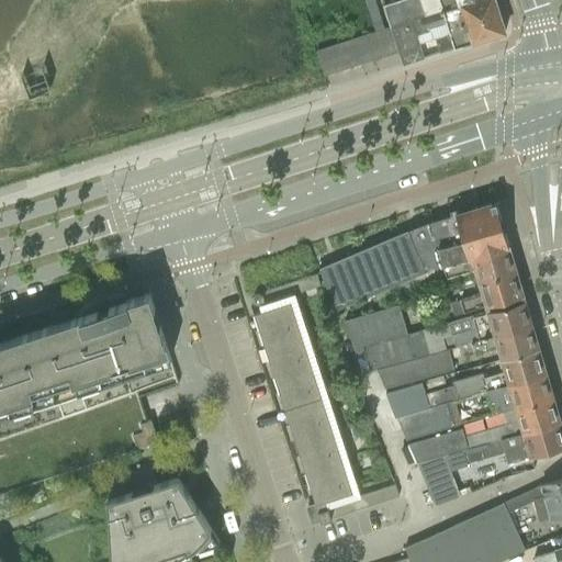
[(398,0),(383,6),(390,26),(411,20),(471,0),(398,0)]
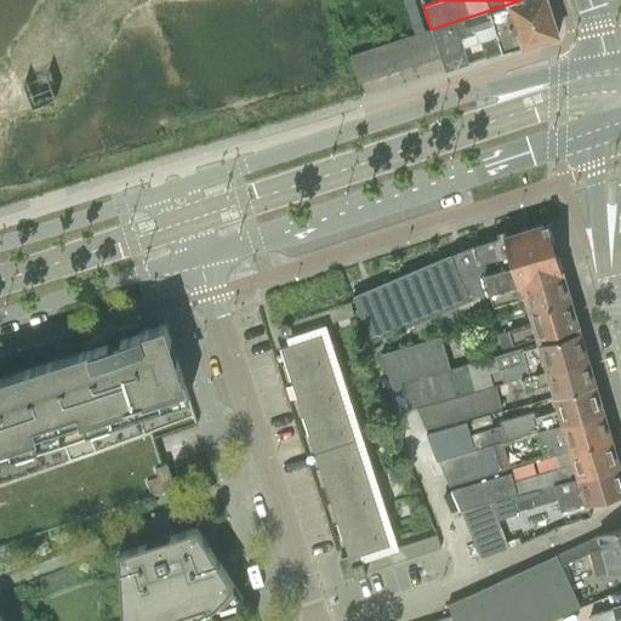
[(546,0),(522,0),(454,22),(462,49),(480,43),(485,58),(501,53),(501,55),(548,39),(558,36),(554,27),(546,0)]
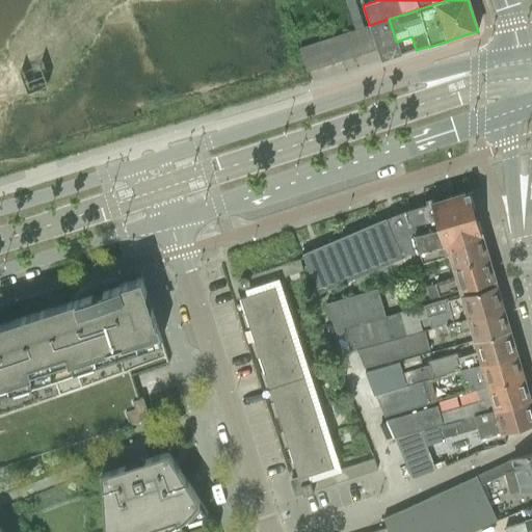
[(356,5),(348,7),(350,15),(358,12),(356,5)]
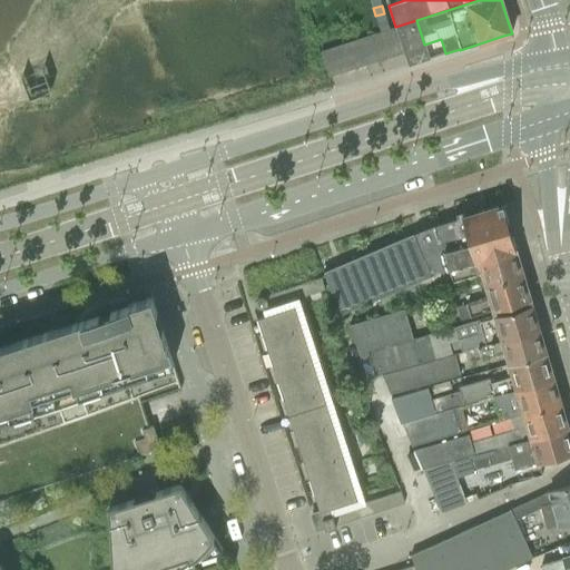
[(384,13),(375,16),(377,25),(386,21),(384,13)]
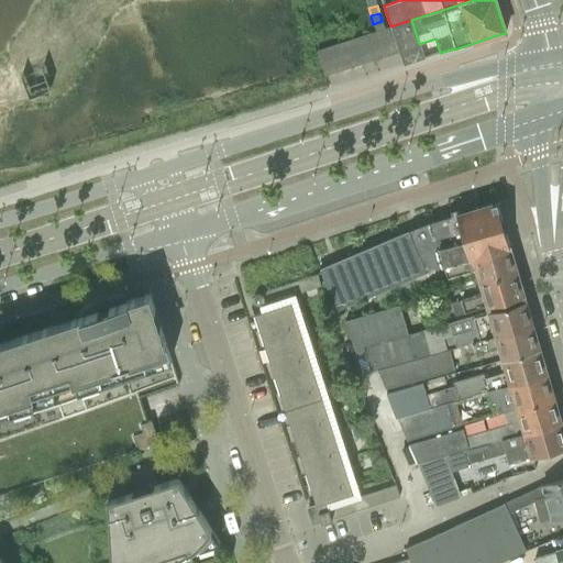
[(419,44),(411,20),(390,26),(398,52),(403,65),(423,58),(419,44)]
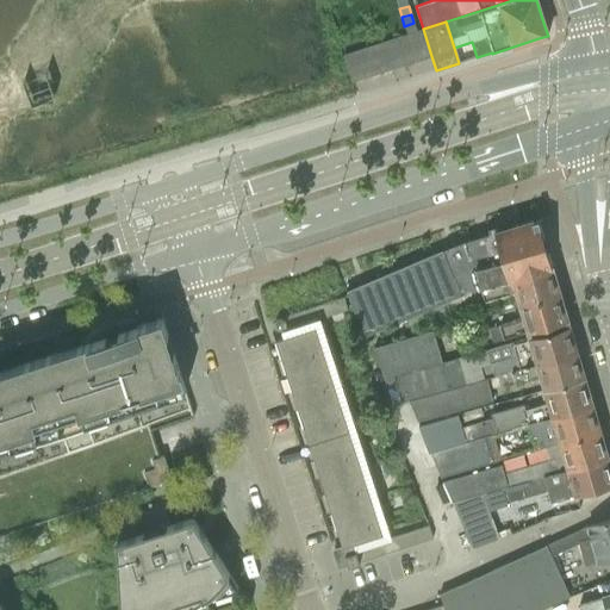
[(414,23),(404,26),(406,35),(416,31),(414,23)]
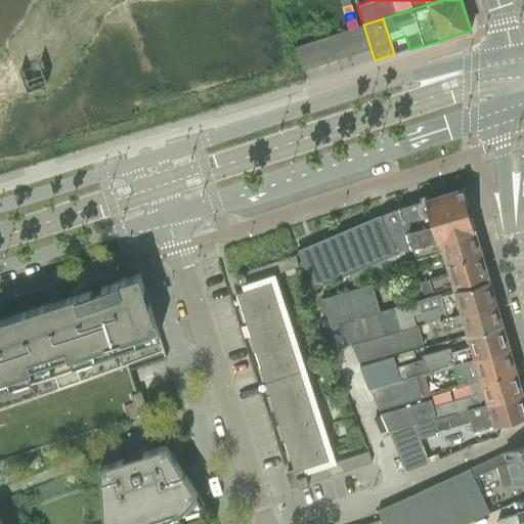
[(370,48),(363,25),(352,29),(359,51),(370,48)]
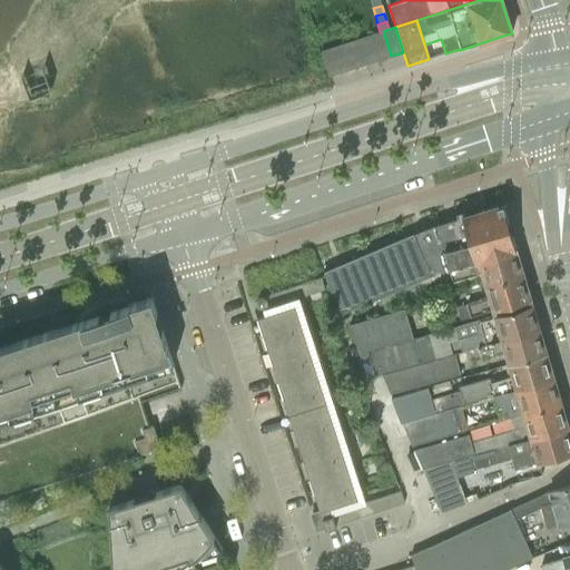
[(391,56),(383,31),(371,36),(379,60),(391,56)]
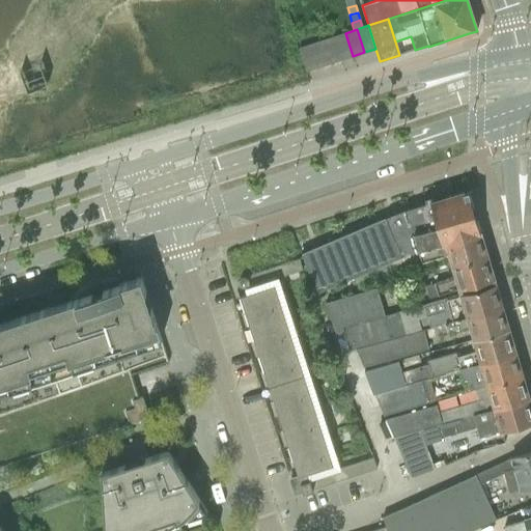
[(353,56),(345,33),(333,36),(341,60),(353,56)]
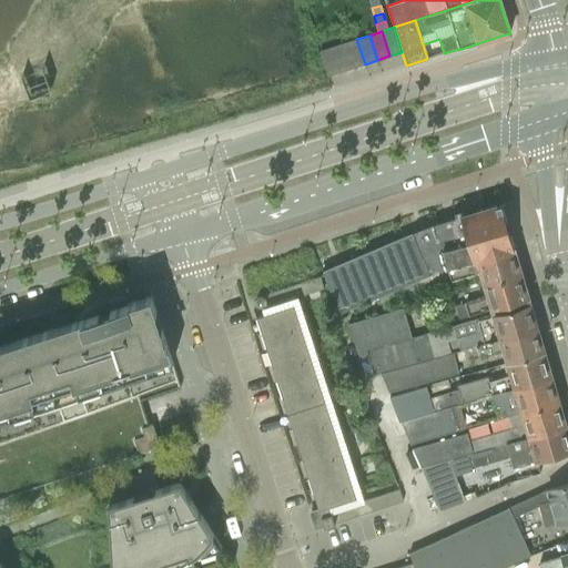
[(365,64),(356,39),(344,43),(352,68),(365,64)]
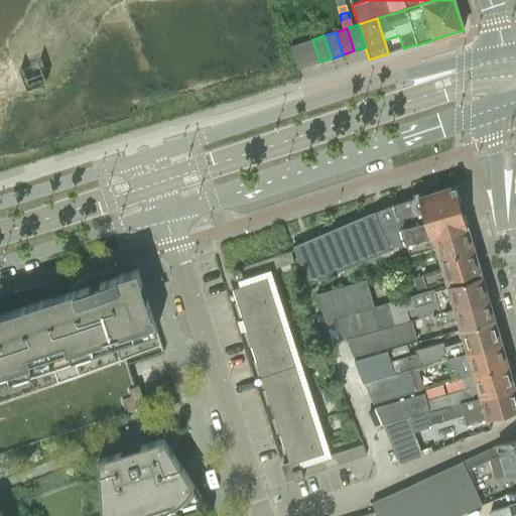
[(319,61),(312,39),(301,43),(308,66),(319,61)]
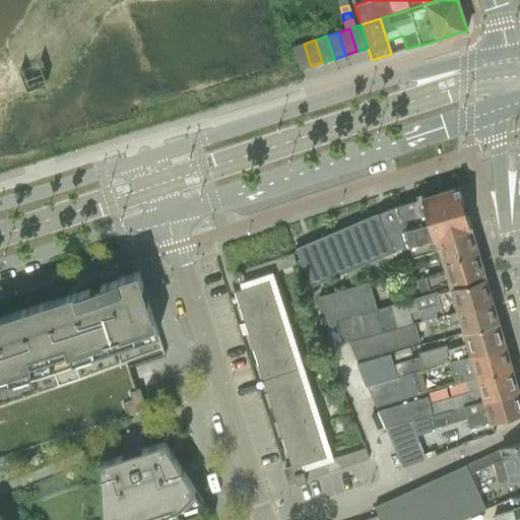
[(311,66),(304,44),(291,47),(300,70),(311,66)]
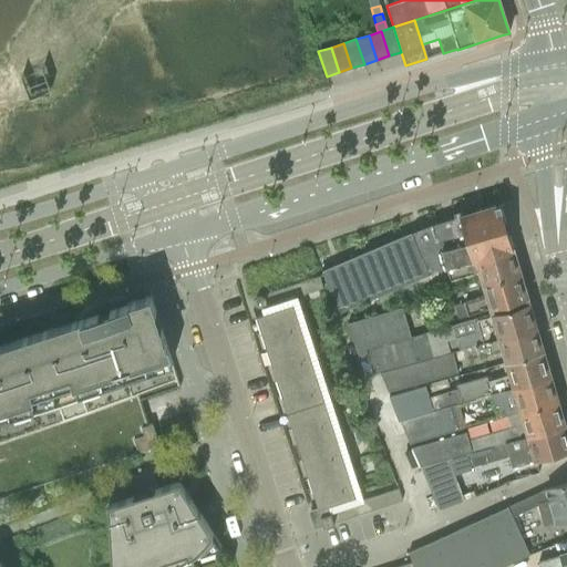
[(422,228),(321,270),(321,271),(339,312),(378,297),(391,291),(437,271),(513,249),(511,245),(500,205),(455,217),(430,225),(422,228)]
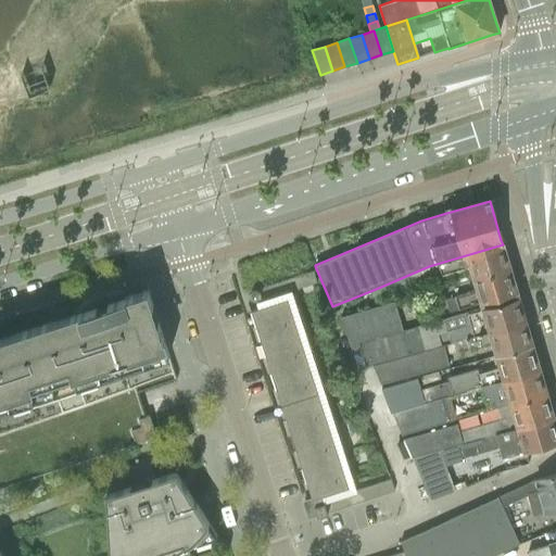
[(383,286),(370,291),(375,301),(388,297),(436,283),(434,277),(469,267),(472,279),(509,268),(503,244),(429,266),(383,286)]
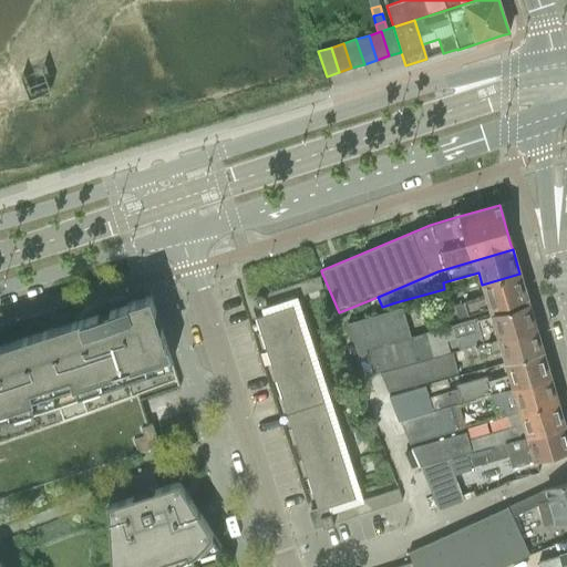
[(519,274),(482,285),(467,289),(471,301),(453,306),(457,319),(527,298),(519,274)]
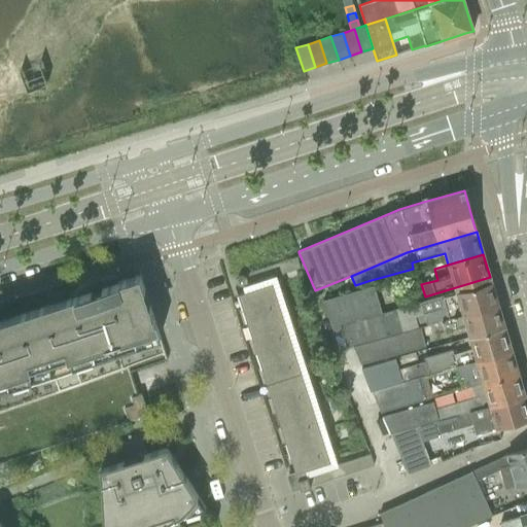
[(242,283),(244,283),(247,282),(248,284),(300,268),(296,256),(241,274),(240,275),(239,275),(239,276),(238,277),(238,279),(239,280),(239,281),(240,282),(241,283),(242,283)]
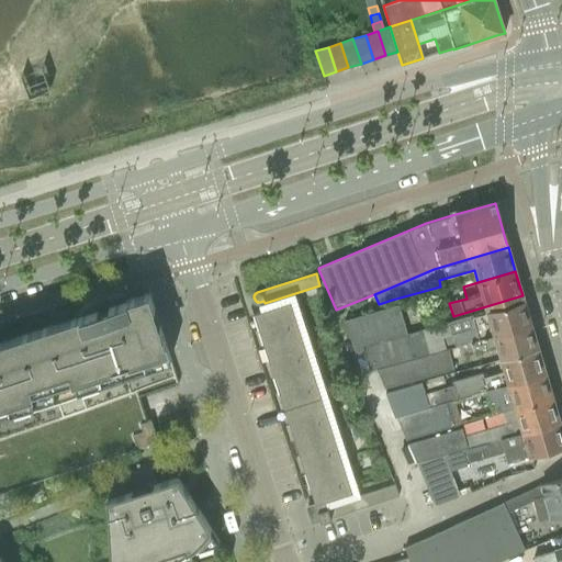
[(0,492),(10,490),(10,491),(12,490),(12,489),(32,482),(33,483),(35,482),(55,475),(55,476),(57,475),(57,474),(77,468),(78,469),(81,468),(80,467),(100,460),(101,461),(103,460),(103,459),(123,453),(126,453),(125,452),(145,446),(146,447),(148,446),(148,445),(157,442),(150,420),(146,422),(143,409),(138,396),(178,383),(154,310),(148,293),(126,300),(124,293),(119,293),(114,293),(109,294),(103,295),(99,296),(94,299),(90,302),(86,304),(81,307),(78,311),(79,315),(0,340),(0,492)]
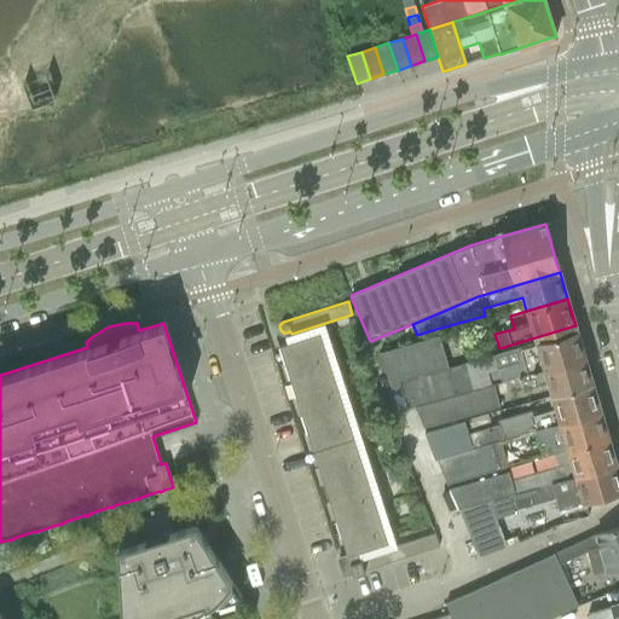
[(319,331),(301,337),(278,345),(279,347),(282,346),(285,359),(283,359),(290,381),(293,381),(296,393),(294,394),(301,416),(304,415),(308,428),(306,429),(313,451),(316,450),(319,463),(317,464),(324,486),(327,486),(330,498),(329,499),(335,521),(337,520),(342,533),(340,533),(346,554),(339,556),(345,577),(439,547),(434,533),(389,548),(319,331)]
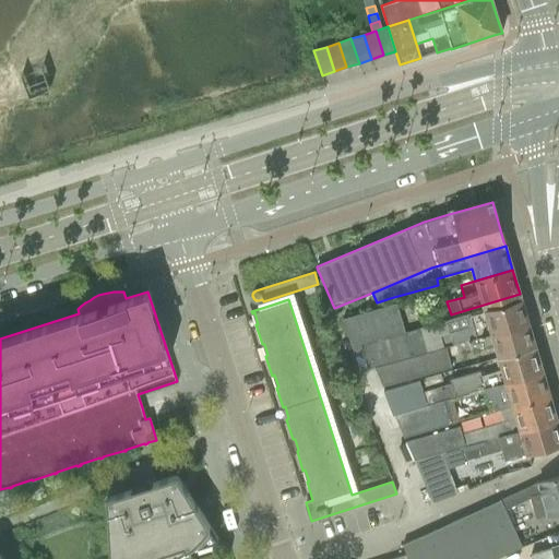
[(466,314),(445,321),(452,345),(460,343),(527,323),(521,299),(499,306),(466,314)]
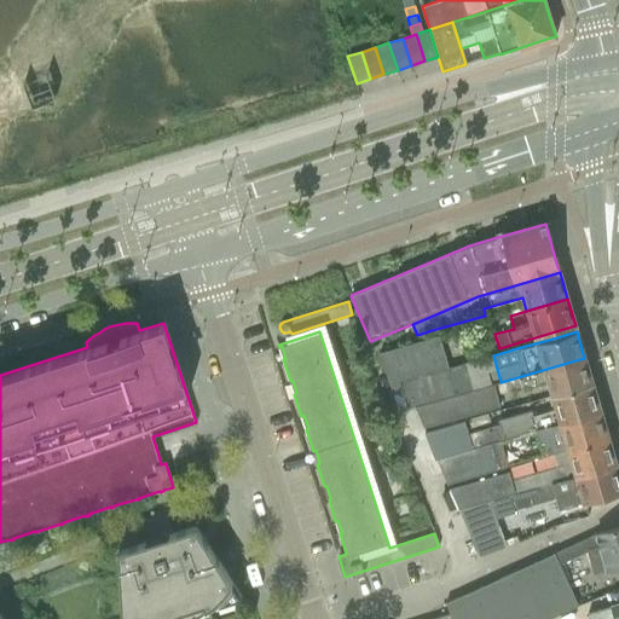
[(400,382),(447,369),(439,337),(380,354),(389,386),(400,382)]
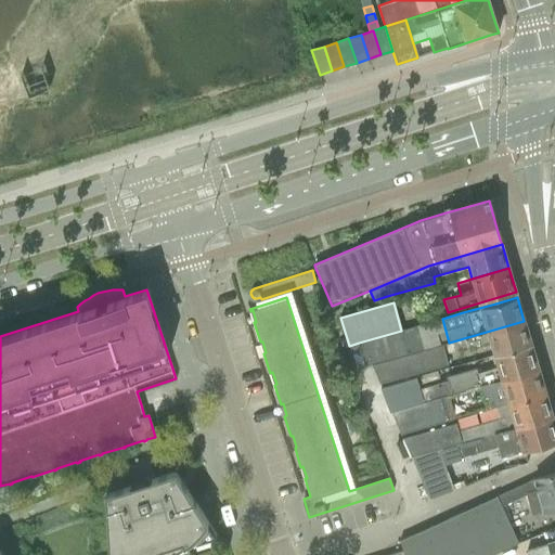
[(490,344),(493,356),(531,345),(524,321),(456,340),(460,353),(490,344)]
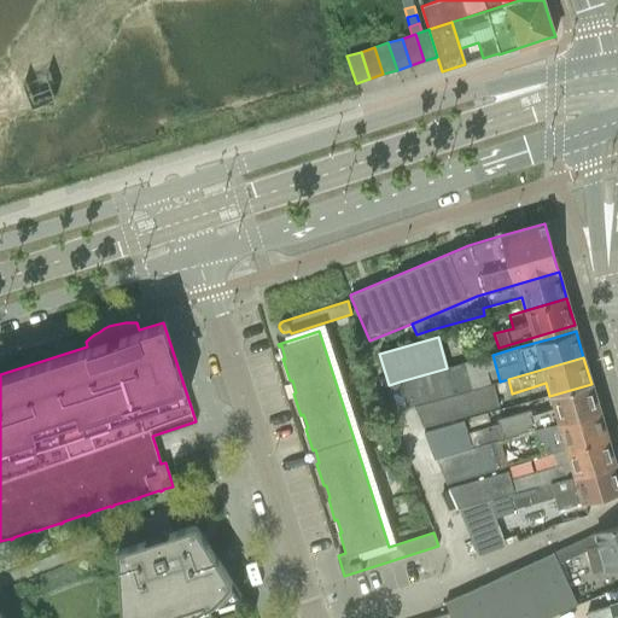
[(455,394),(414,404),(423,426),(499,404),(493,384),(455,394)]
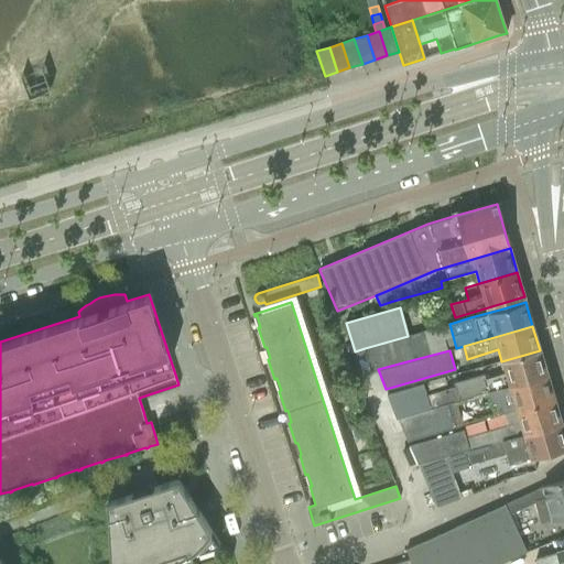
[(425,397),(429,409),(452,402),(478,394),(487,392),(546,375),(540,350),(501,361),(505,373),(485,379),(484,375),(453,383),(455,388),(425,397)]
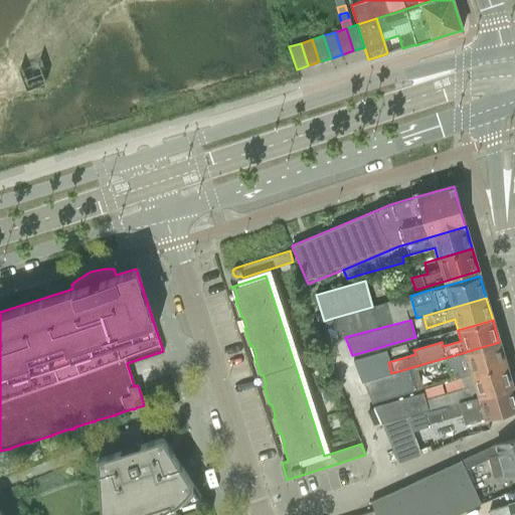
[(499,342),(445,358),(449,369),(452,368),(455,379),(456,379),(459,378),(471,374),(506,364),(499,342)]
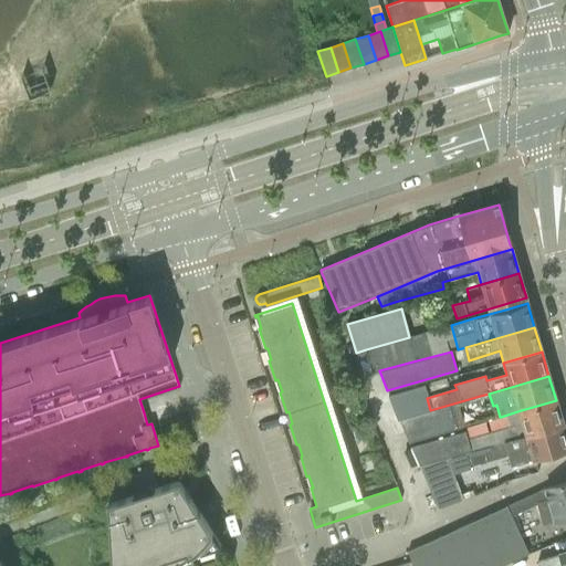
[(418,390),(390,398),(399,419),(425,412),(418,390)]
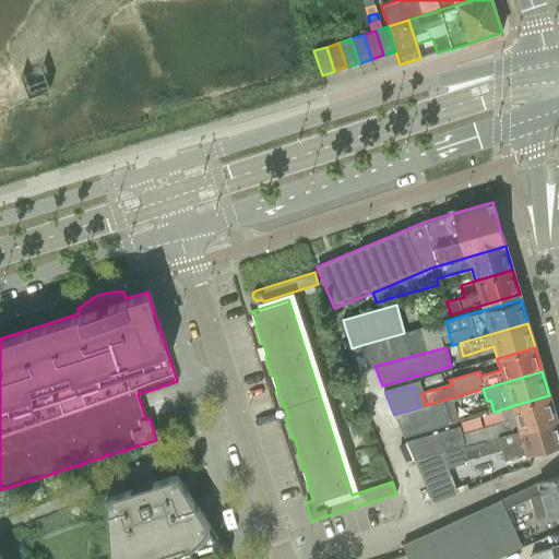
[(413,461),(440,453),(486,440),(556,419),(549,395),(511,406),(498,411),(502,423),(459,435),(455,427),(404,442),(413,461)]
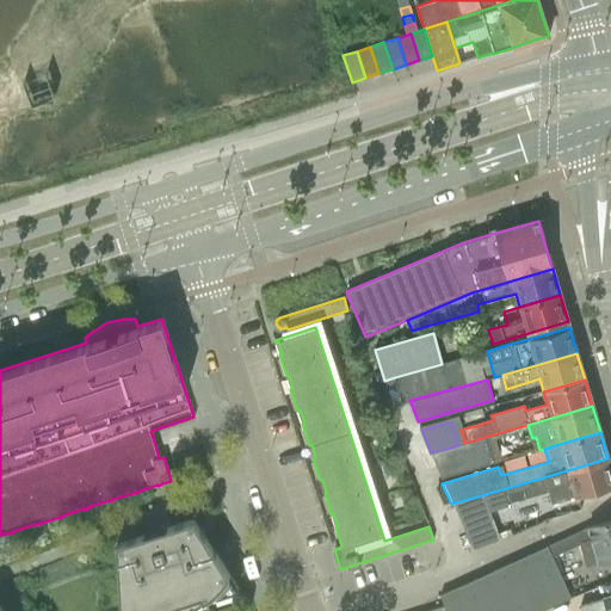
[(431,452),(429,452),(439,479),(497,462),(489,436),(464,443),(458,445),(431,452)]
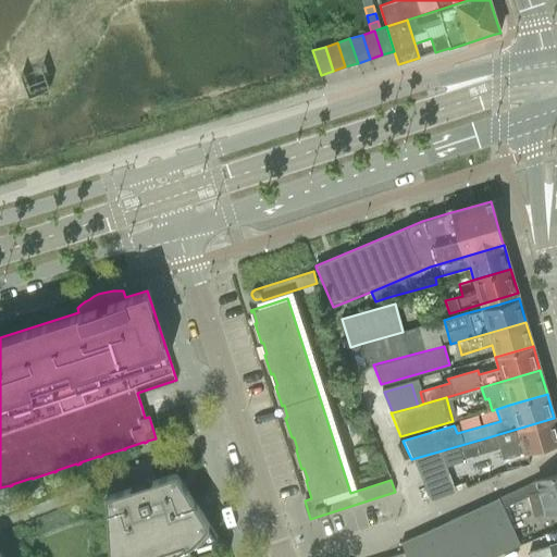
[(477,441),(474,441),(479,455),(499,448),(503,459),(556,442),(556,429),(554,419),(554,418),(484,438),(477,441)]
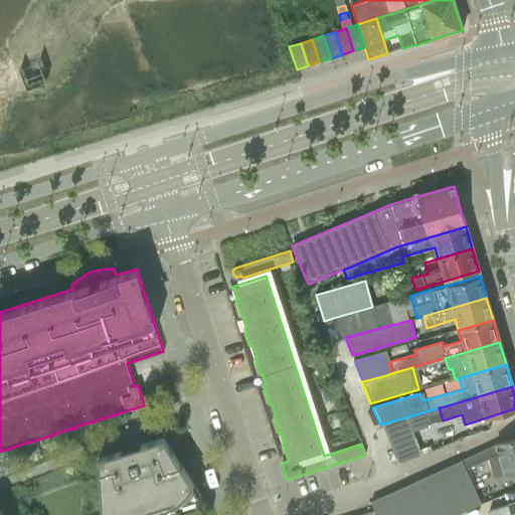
[(405,417),(380,424),(398,464),(420,455),(405,417)]
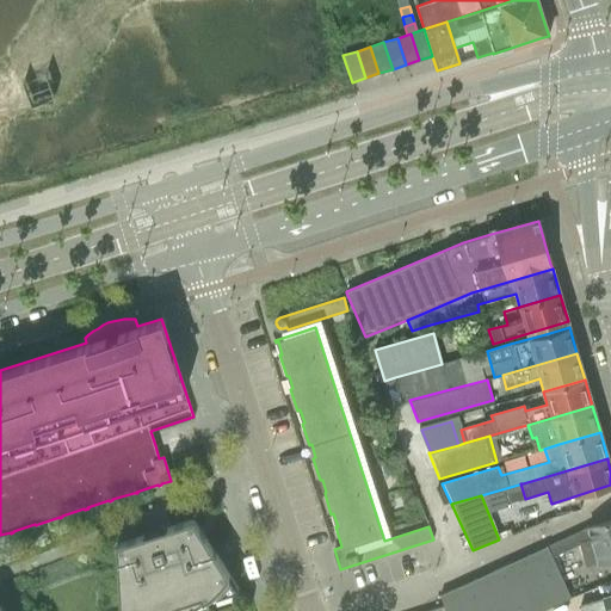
[(144,541),(143,535),(116,543),(119,610),(154,610),(155,610),(201,594),(203,600),(238,588),(192,518),(171,525),(172,531),(161,535),(159,530),(148,534),(149,538),(144,541)]
